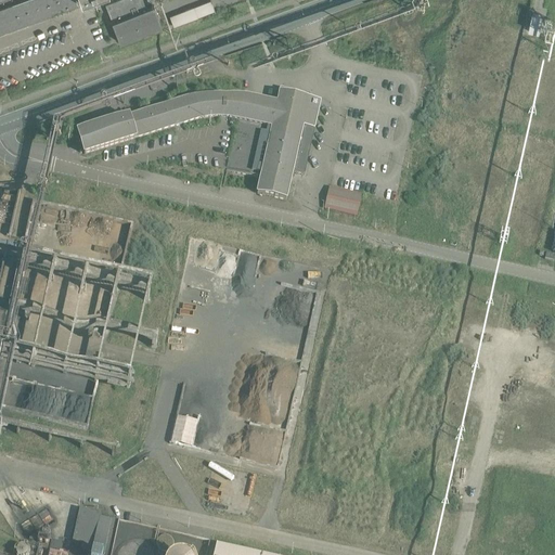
[(0,0),(0,30),(26,22),(34,18),(63,9),(74,4),(77,3),(86,0),(0,0)]
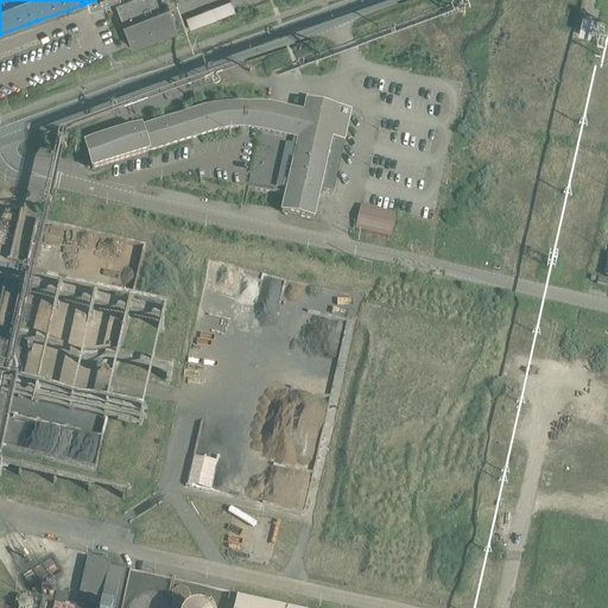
[(156,0),(125,0),(115,4),(132,48),(177,30),(168,7),(160,10),(156,0)]
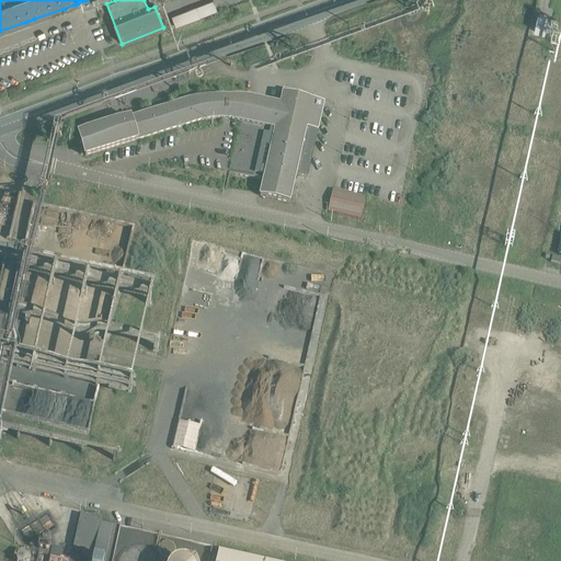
[(213,0),(171,16),(174,26),(216,10),(213,0)]
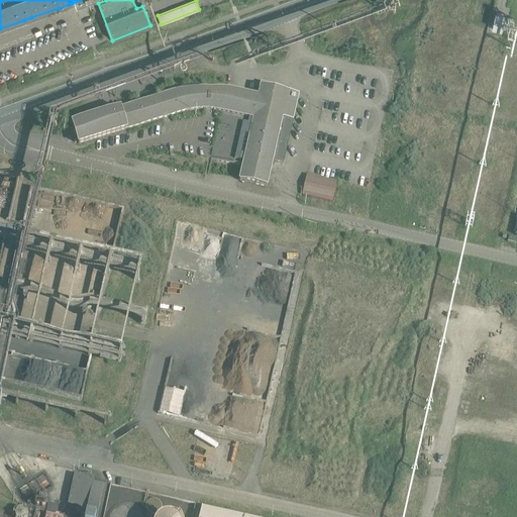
[(501,29),(503,13),(495,11),(493,27),(501,29)]
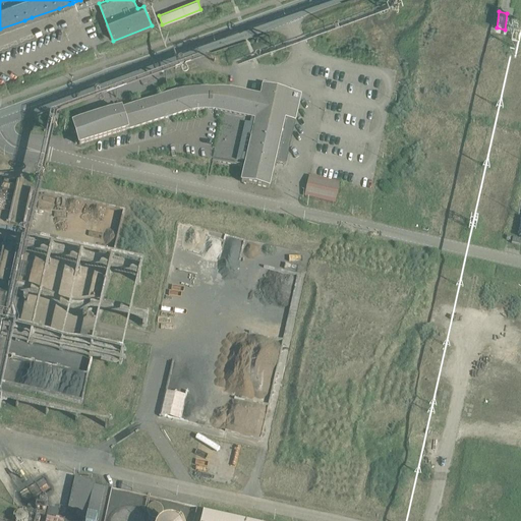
[(212,160),(244,167),(241,182),(269,188),(274,162),(285,164),(300,97),(290,95),(291,90),(264,83),(263,88),(257,87),(255,97),(228,92),(218,90),(206,89),(193,89),(183,91),(172,94),(72,125),(78,146),(177,114),(186,112),(196,111),(206,110),(215,111),(223,112),(212,160)]
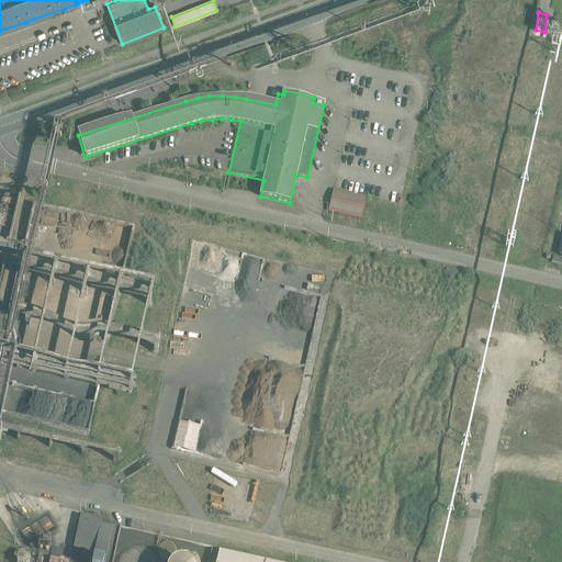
[(366,198),(333,190),(328,211),(361,218),(366,198)]
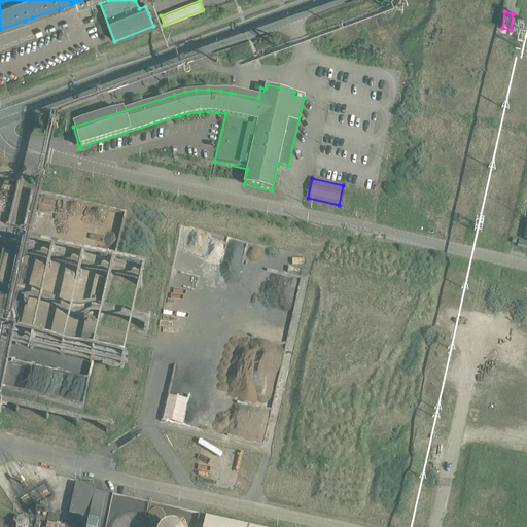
[(25,346),(121,366),(130,326),(149,330),(149,325),(132,322),(142,274),(45,253),(45,252),(43,255),(42,251),(38,250),(39,253),(37,256),(39,258),(35,264),(38,267),(30,268),(32,280),(25,281),(24,274),(23,279),(13,290),(18,293),(0,295),(0,313),(6,315),(7,322),(12,323),(10,335),(25,346)]
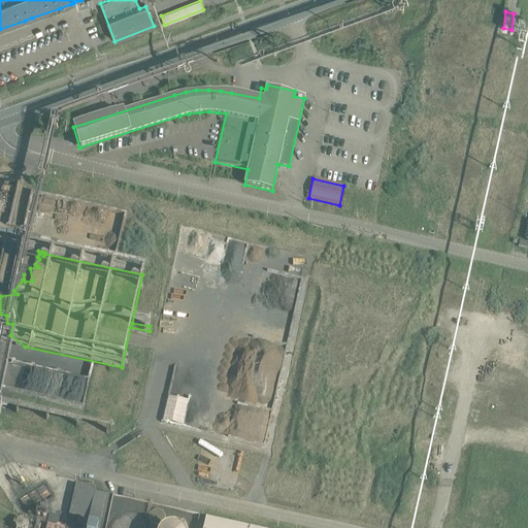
[(96,490),(75,485),(69,515),(79,517),(77,524),(96,527),(97,527),(106,492),(95,490),(96,490)]
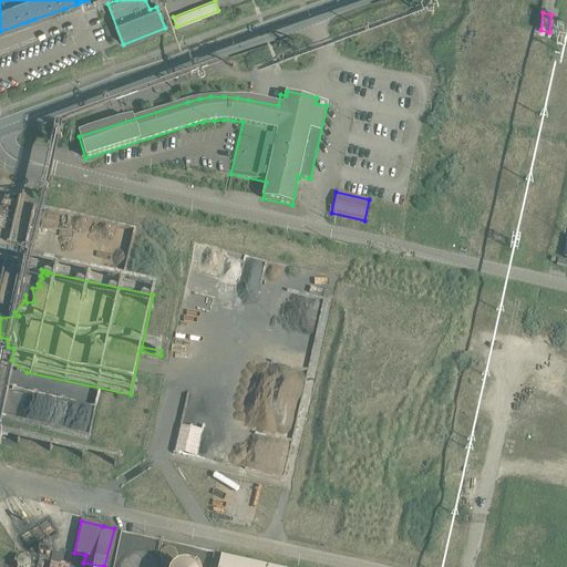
[(181,557),(181,556),(181,554),(178,552),(176,549),(173,549),(171,549),(168,552),(167,554),(166,556),(166,559),(168,562),(171,563),(173,564),(176,564),(178,563),(181,559),(181,557)]
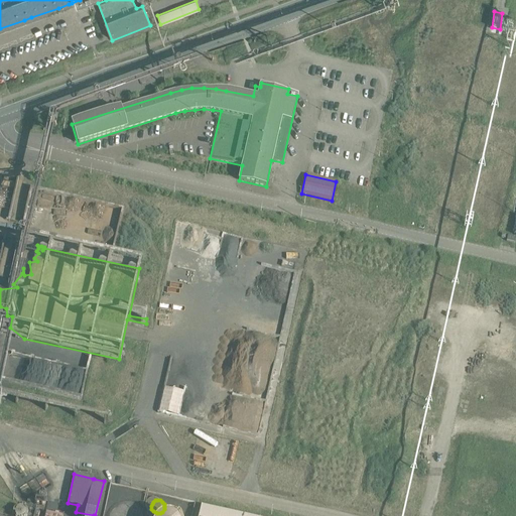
[(260,515),(202,503),(198,515),(260,515)]
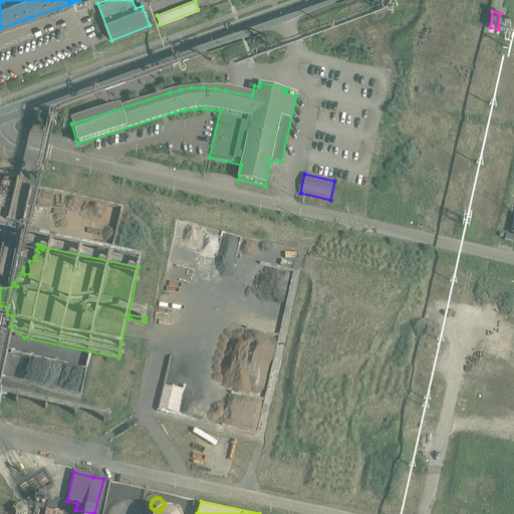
[(141,513),(140,511),(137,508),(135,507),(132,505),(129,504),(125,504),(121,505),(119,505),(116,507),(113,509),(112,511),(110,513),(141,513)]
